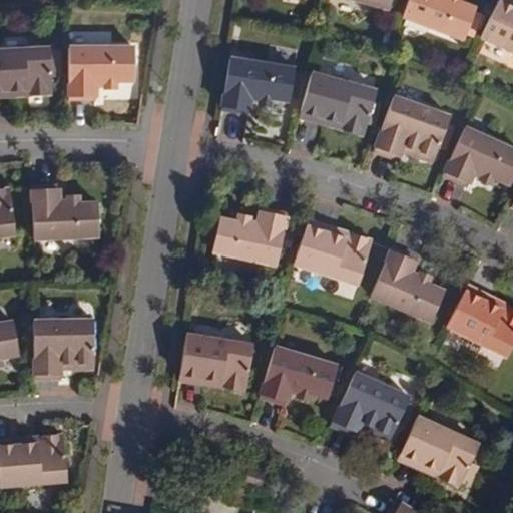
[(407,0),(402,15),(466,38),(478,6),(461,0),(407,0)]
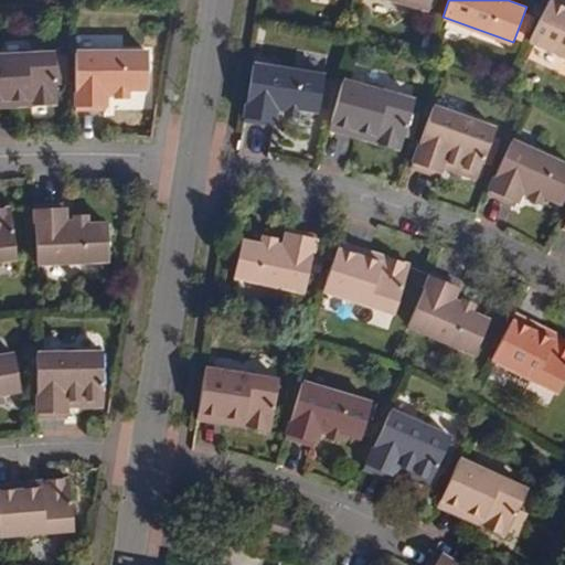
[(564,54),(564,7),(550,0),(546,0),(530,38),(564,54)]
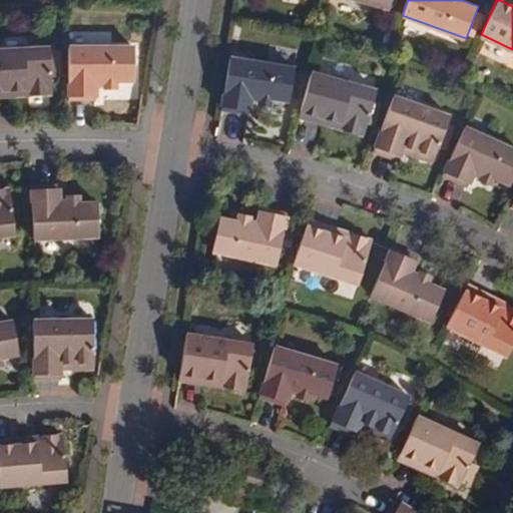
[(95,81),(103,82),(103,88),(115,88),(115,80),(134,81),(135,47),(68,46),(68,99),(96,99),(96,88),(95,81)]
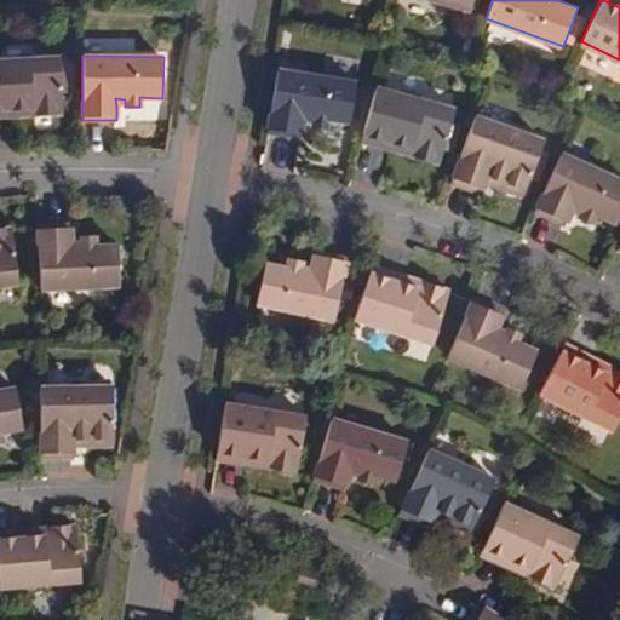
[(0,62),(0,109),(34,109),(34,119),(65,118),(63,59),(0,62)]
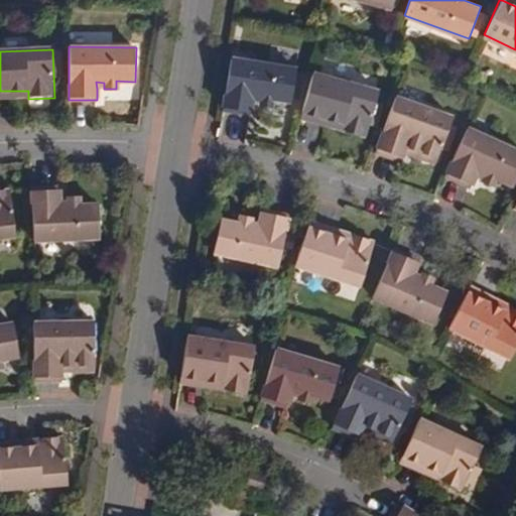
[(254,97),(261,98),(260,107),(273,109),(274,100),(292,103),(293,96),(294,86),(299,87),(301,73),(297,72),(298,69),(232,58),(223,111),(252,116),(253,105),(254,97)]
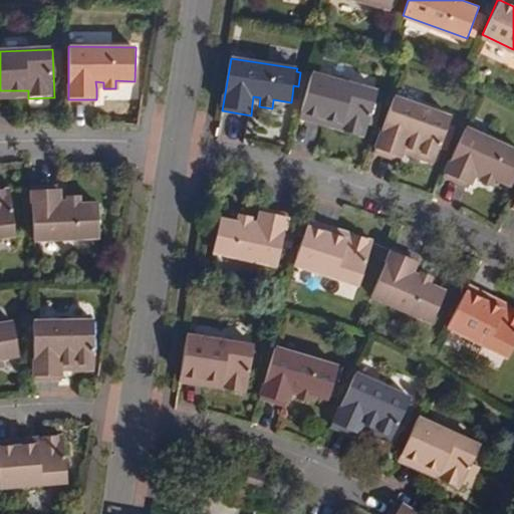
[(380,87),(313,66),(302,105),(344,116),(342,125),(367,133),(380,87)]
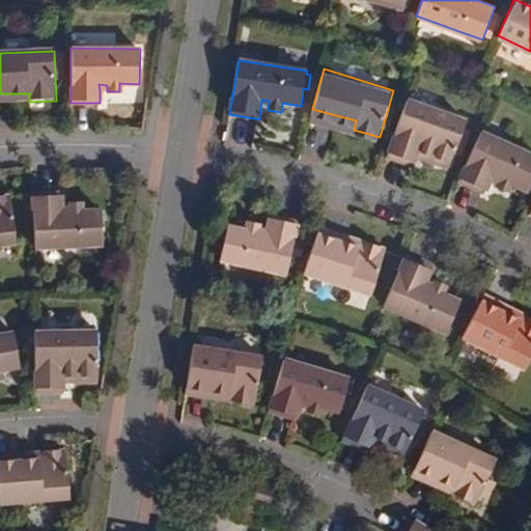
[(0,103),(29,102),(29,93),(0,93),(0,103)]
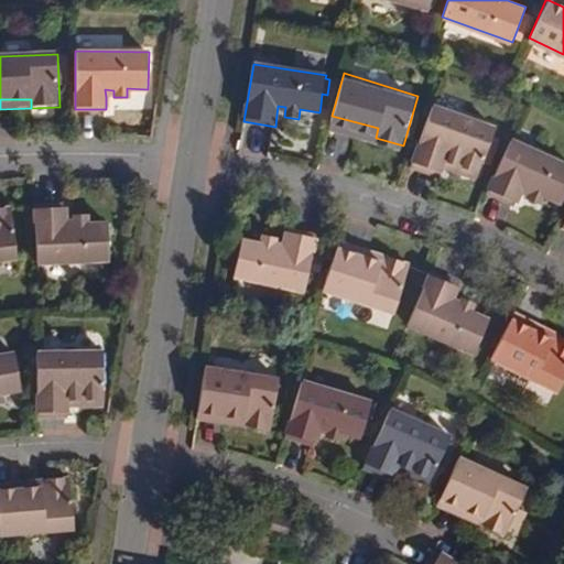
[(497,123),(433,100),(411,162),(441,172),(444,162),(447,154),(481,166),(497,123)]
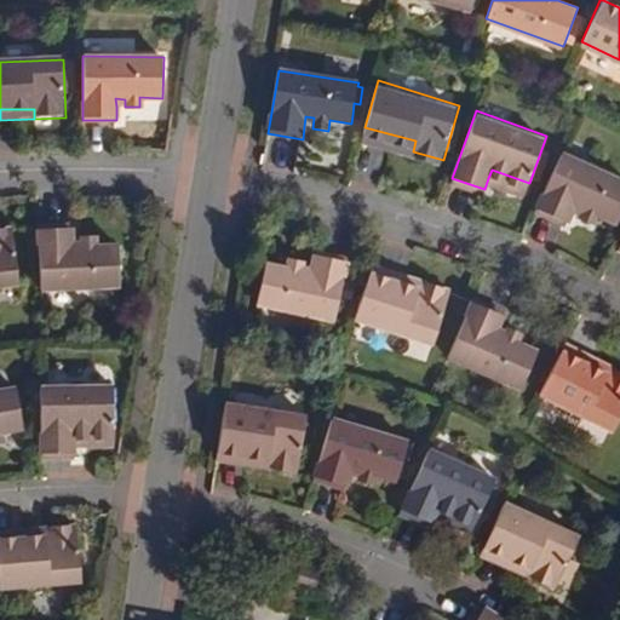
[(313,128),(314,118),(305,116),(304,126),(313,128)]
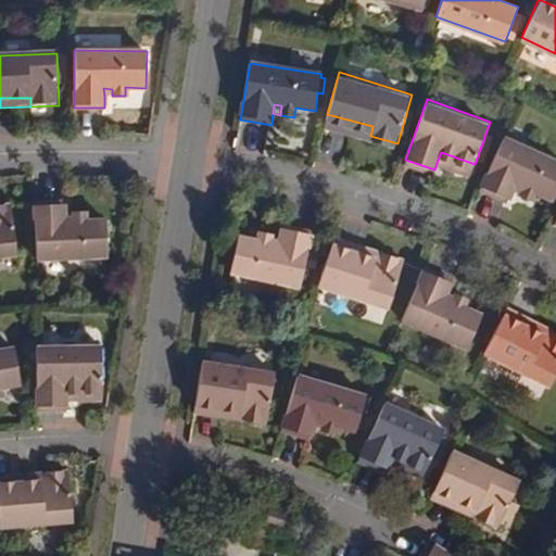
[(325,123),(370,136),(373,126),(327,114),(325,123)]
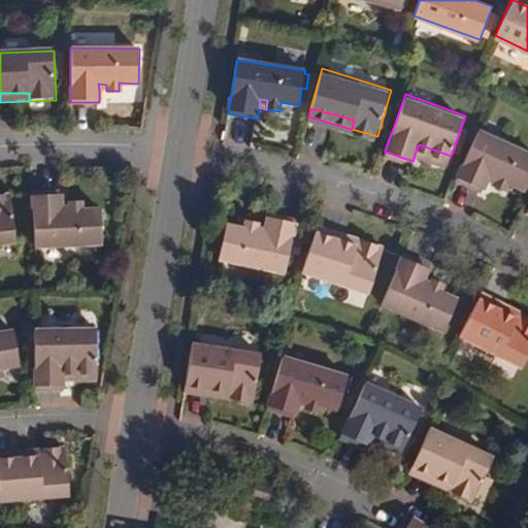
[(490,171),(499,175),(495,183),(505,188),(509,178),(527,186),(527,183),(527,149),(479,127),(456,175),(483,188),(487,178),(490,171)]
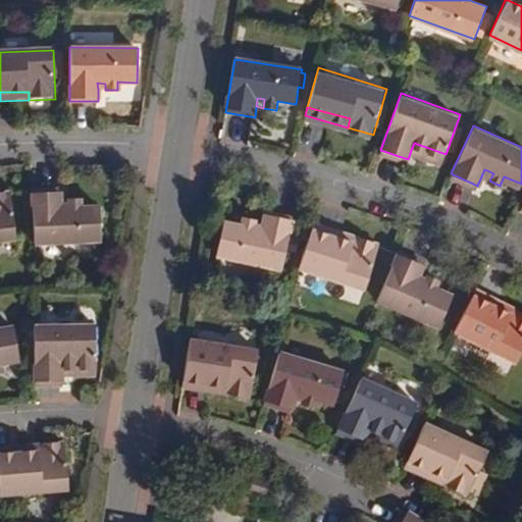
[(411,150),(442,162),(446,154),(414,143),(411,150)]
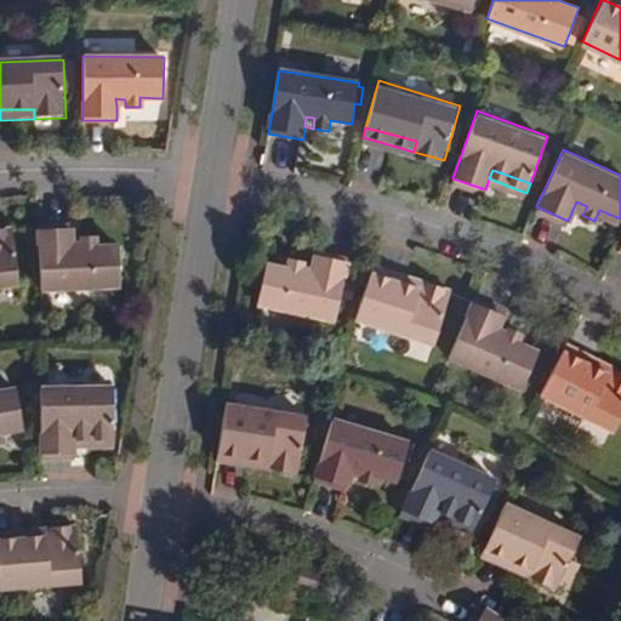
[(576,201),(573,210),(582,215),(587,206),(576,201)]
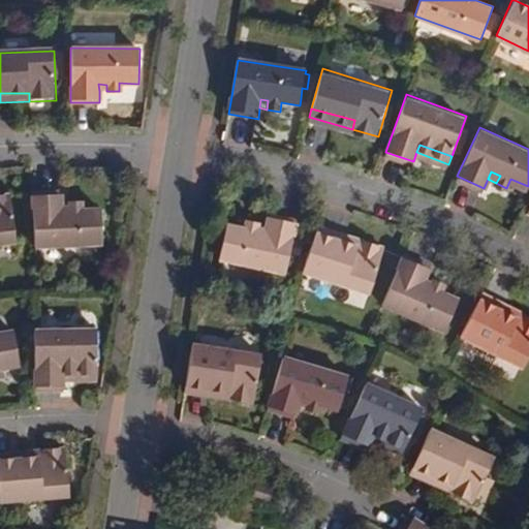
[(10,191),(0,191),(0,242),(13,241),(10,191)]
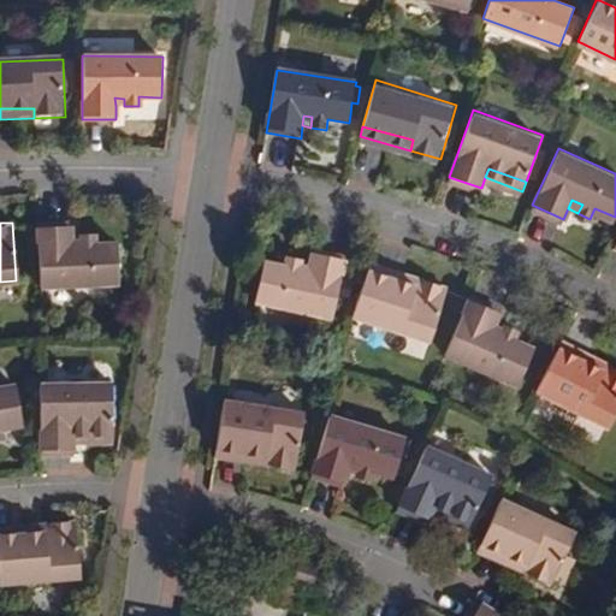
[(93,237),(80,237),(80,246),(70,247),(70,237),(70,225),(39,226),(40,289),(116,288),(116,247),(93,248),(93,237)]
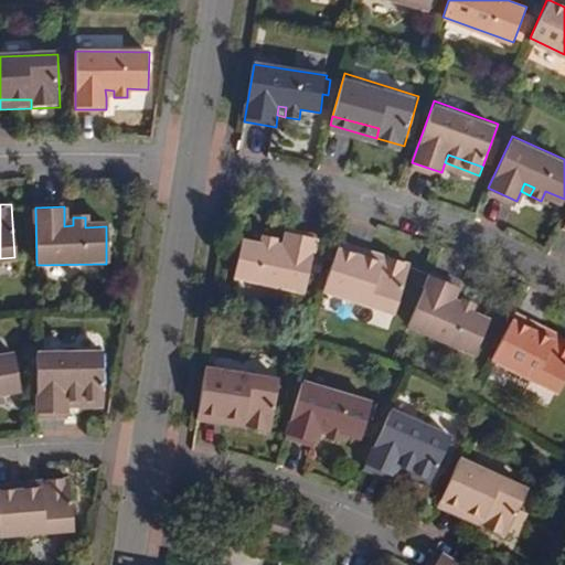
[(287,226),(285,238),(284,247),(273,245),(275,235),(264,234),(263,243),(241,237),(234,273),(304,290),(316,233),(287,226)]
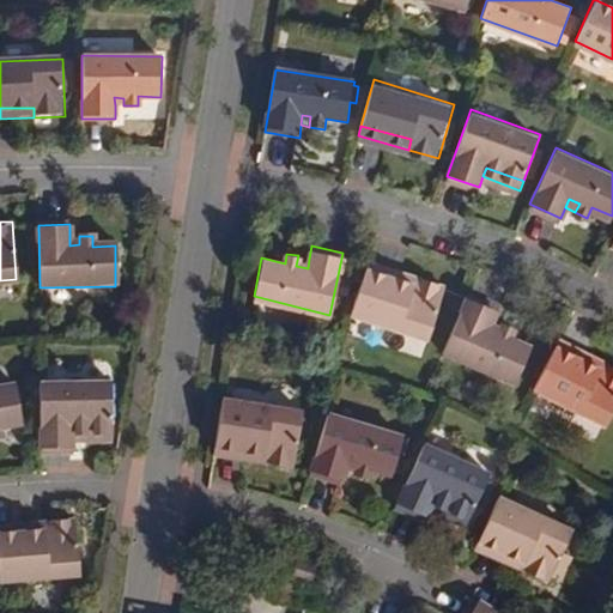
[(296,266),(308,268),(309,259),(298,255),(296,266)]
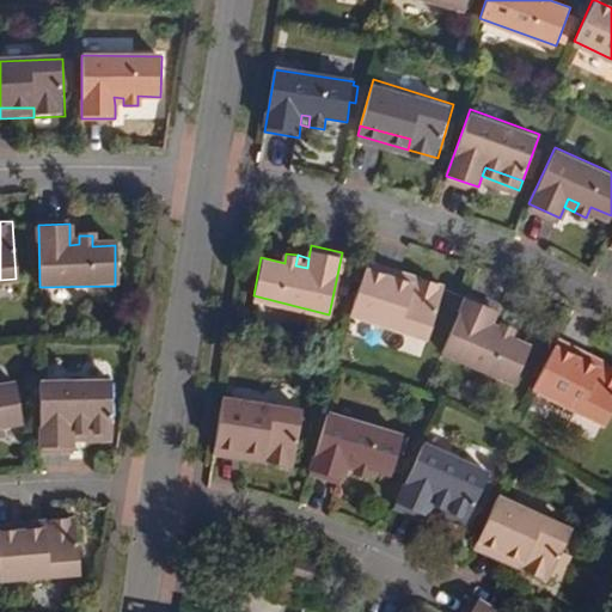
[(415,282),(417,273),(369,257),(367,265),(415,282)]
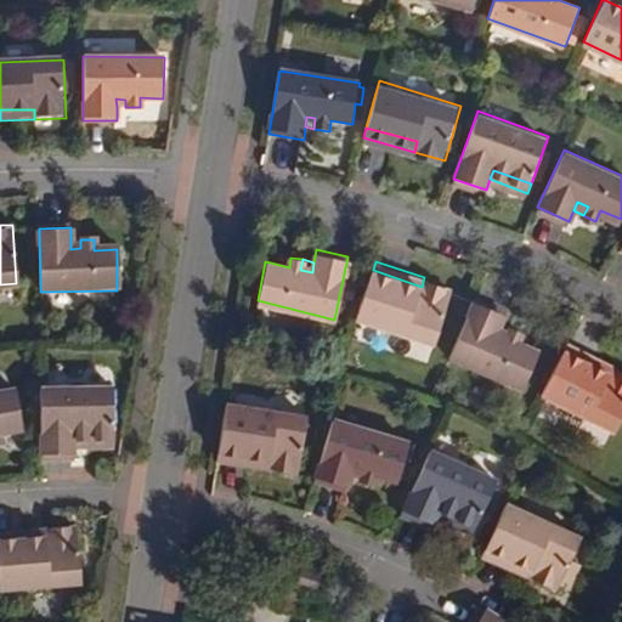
[(456,287),(424,277),(422,287),(373,270),(358,317),(437,341),(456,287)]
